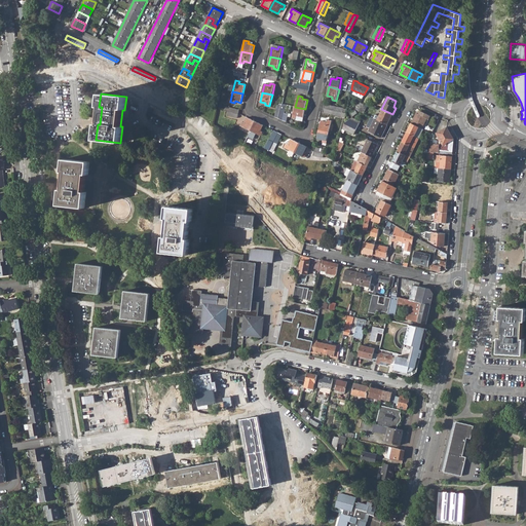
[(360,112),(364,113),(369,103),(366,101),(364,104),(361,112),(360,112)]
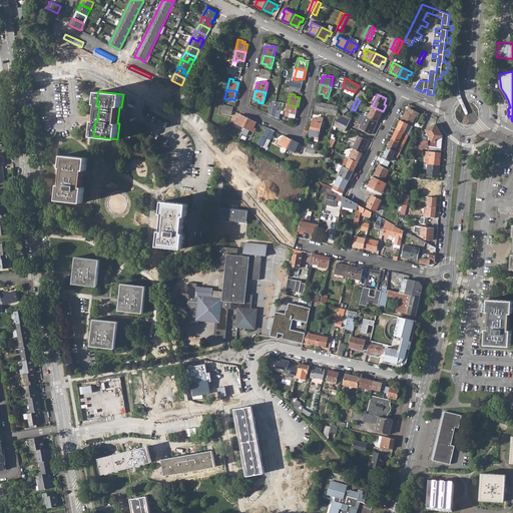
[(273,115),(280,119),(282,111),(278,110),(280,102),(276,101),(276,103),(273,115)]
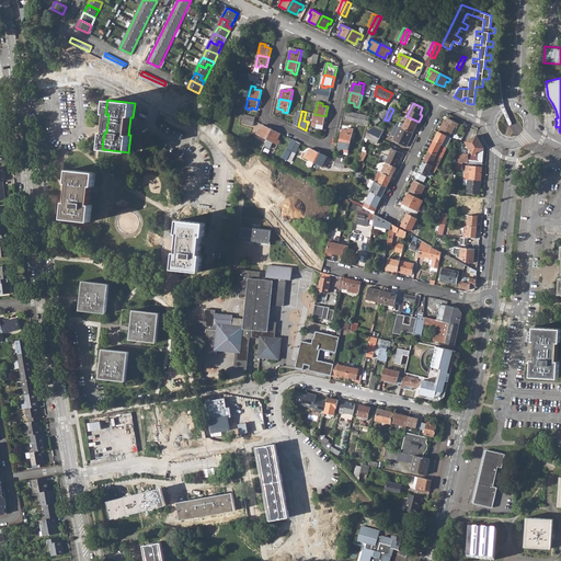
[(345,115),(365,121),(366,115),(346,111),(345,115)]
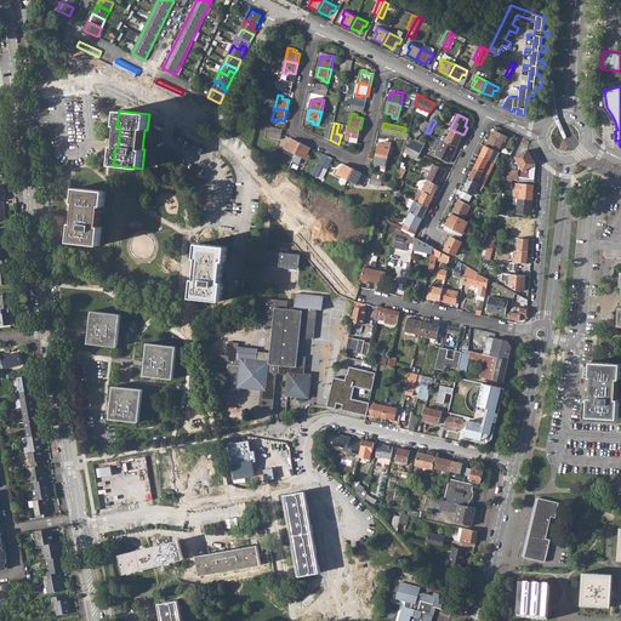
[(346,138),(351,140),(352,137),(358,138),(360,129),(348,126),(346,138)]
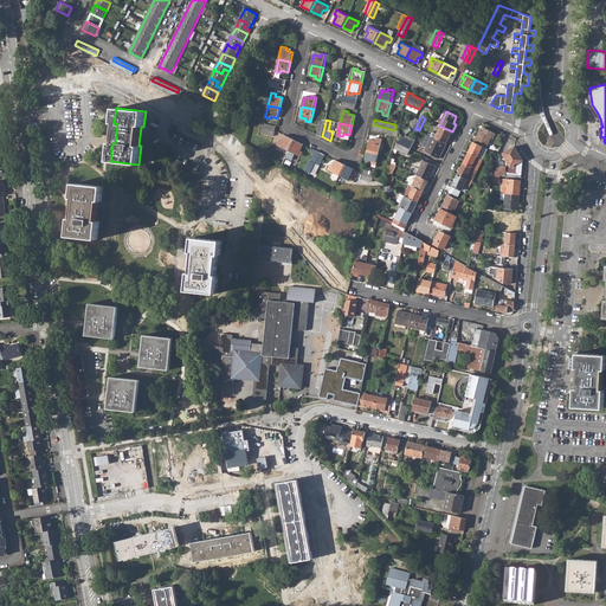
[(372,130),(398,135),(399,130),(394,130),(373,124),(372,130)]
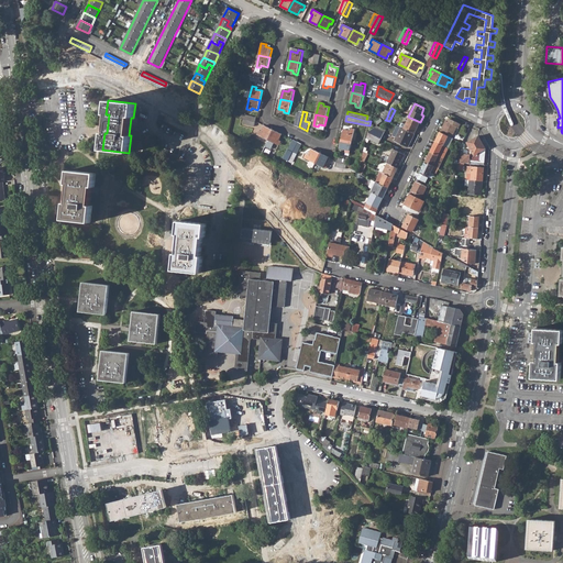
[(401,128),(415,134),(420,122),(408,117),(407,116),(401,128)]
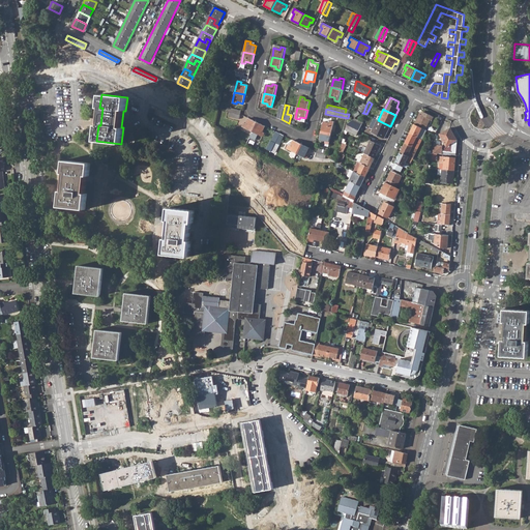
[(421,127),(425,129),(431,119),(433,120),(434,117),(423,112),(422,115),(419,113),(414,124),(421,127)]
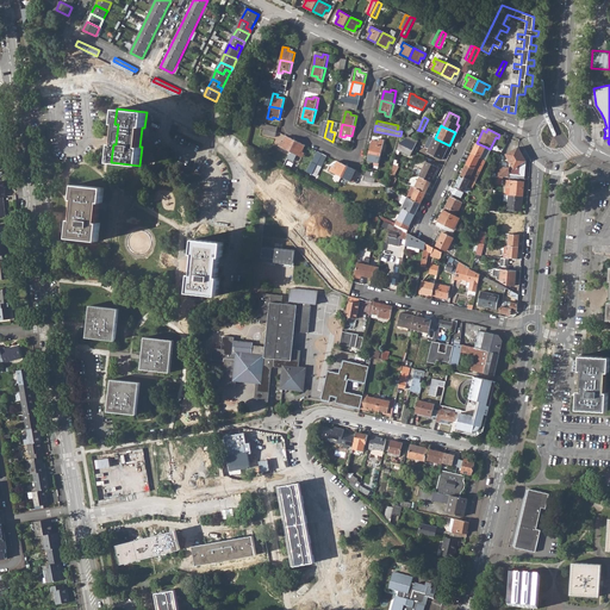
[(279,147),(291,151),(296,141),(287,136),(284,142),(281,142),(279,147)]
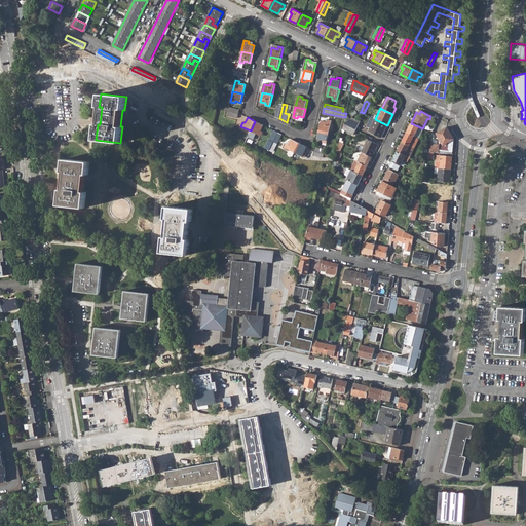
[(343,123),(357,129),(360,123),(350,118),(343,123)]
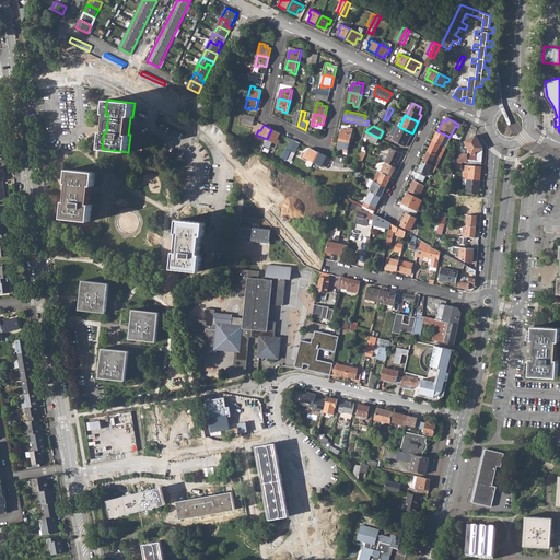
[(399,127),(399,126),(394,137),(392,140),(406,147),(412,133),(399,127)]
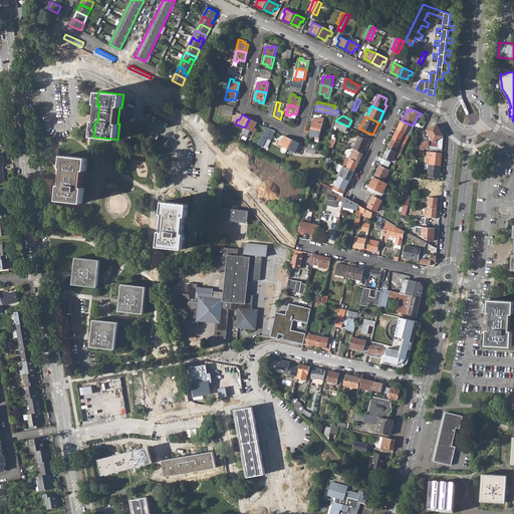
[(311,126),(321,129),(324,118),(319,117),(319,119),(313,118),(311,126)]
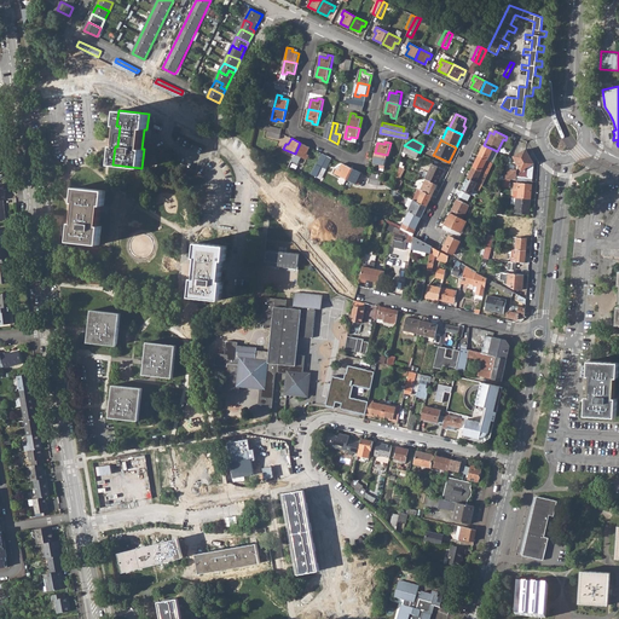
[(295,154),(306,160),(308,155),(307,154),(310,148),(300,143),(295,154)]
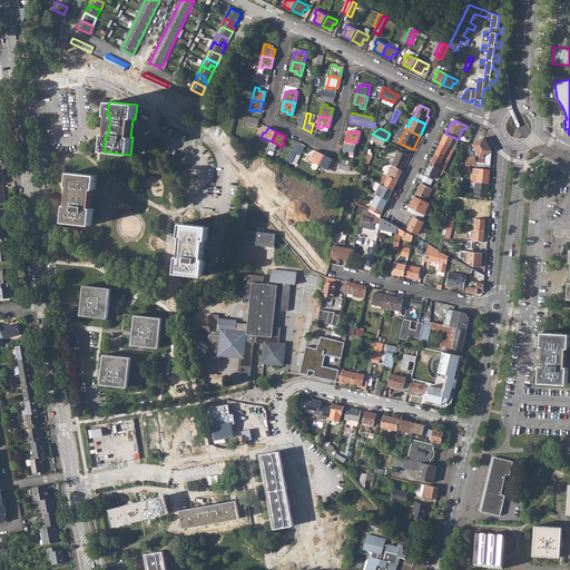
[(371,139),(383,146),(386,140),(372,134),(371,139)]
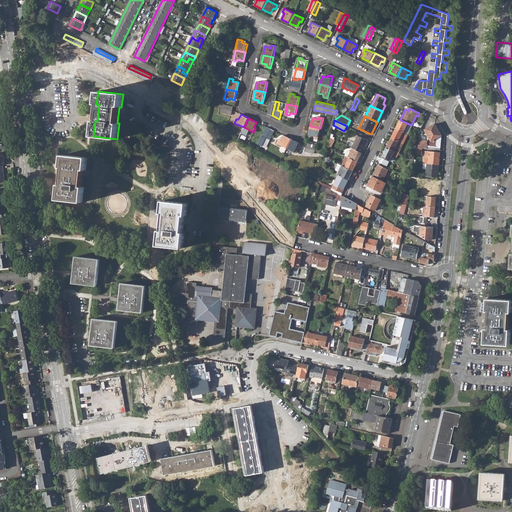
[(403,132),(407,123),(400,120),(396,128),(403,132)]
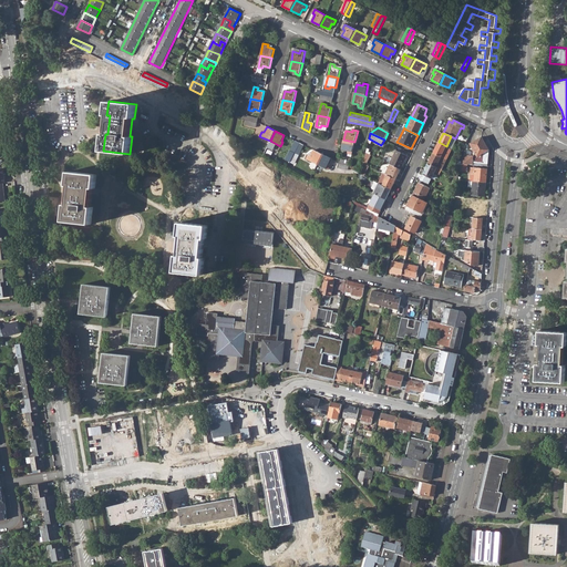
[(467,164),(473,165),(473,162),(488,163),(490,150),(482,136),(471,143),(475,152),(474,152),(474,156),(463,155),(462,162),(461,163),(467,164)]
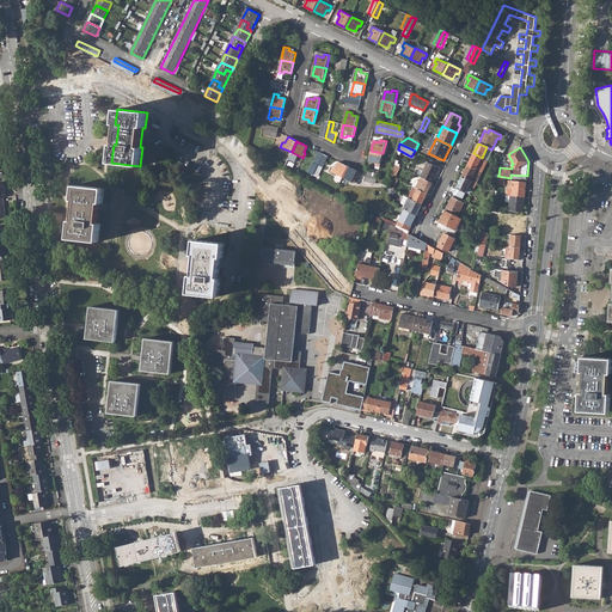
[(374,169),(379,170),(383,153),(371,151),(369,161),(375,163),(374,169)]
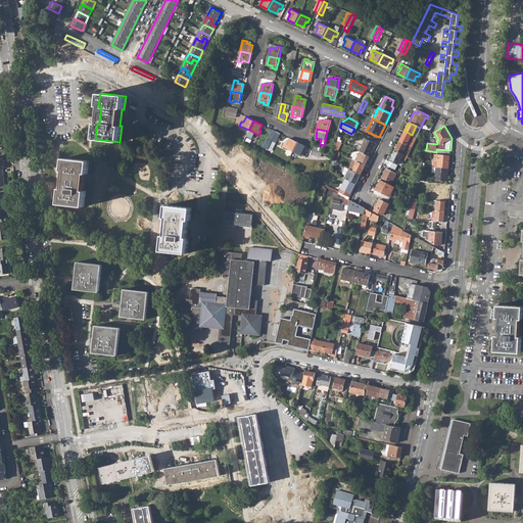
[(265,148),(268,149),(272,141),(277,132),(273,130),(268,139),(269,140),(265,148)]
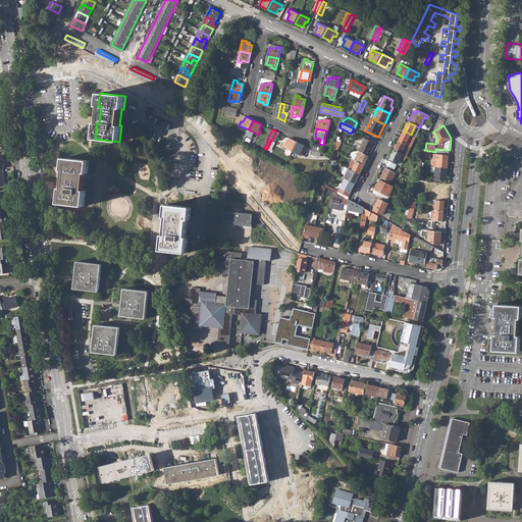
[(399,141),(406,144),(408,141),(411,135),(404,131),(399,141)]
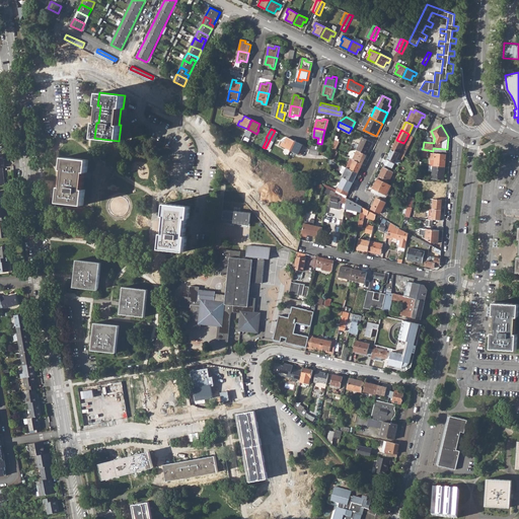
[(275,131),(270,140),(274,142),(278,133),(275,131)]
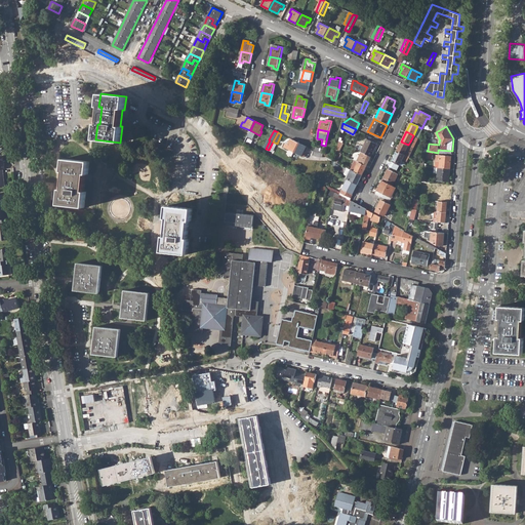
[(284,148),(293,152),(298,143),(290,138),(288,144),(286,143),(284,148)]
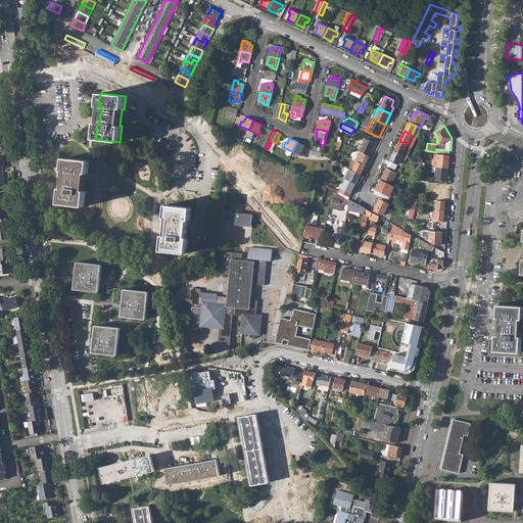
[(360,151),(370,156),(376,143),(366,138),(360,151)]
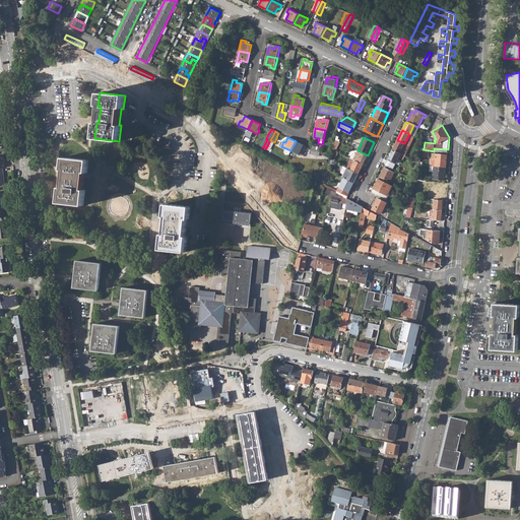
[(393,148),(400,152),(401,152),(405,154),(409,146),(407,145),(404,143),(397,140),(393,148)]
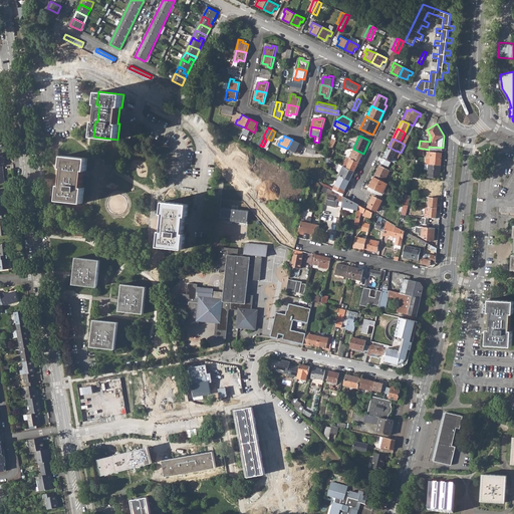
[(287,149),(297,154),(299,150),(298,149),(300,144),(292,140),(287,149)]
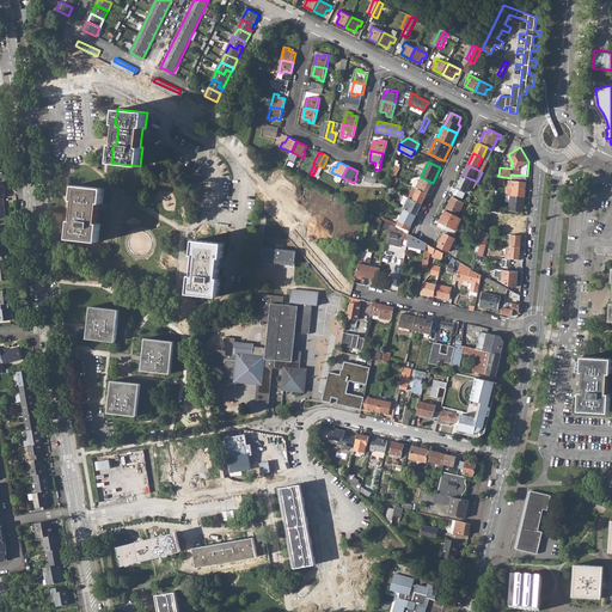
[(457,188),(466,191),(472,179),(471,179),(463,175),(457,188)]
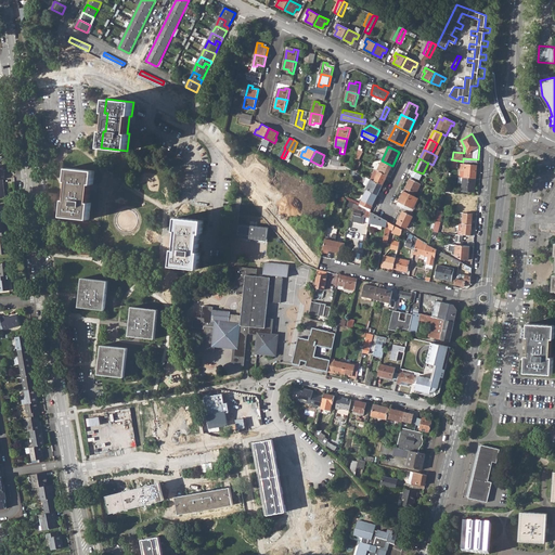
[(382,160),(377,170),(387,176),(392,166),(382,160)]
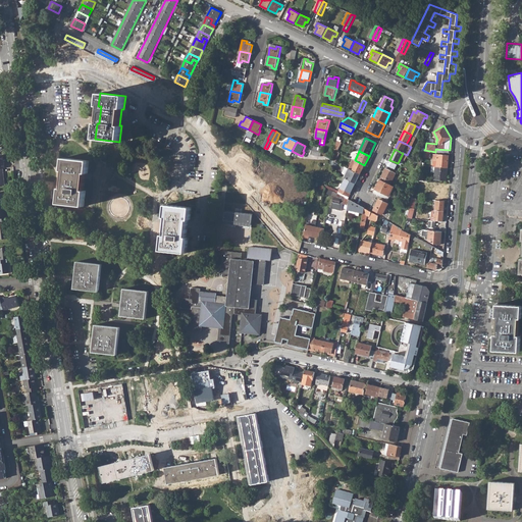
[(437,161),(437,167),(448,168),(449,156),(434,155),(433,160),(437,161)]
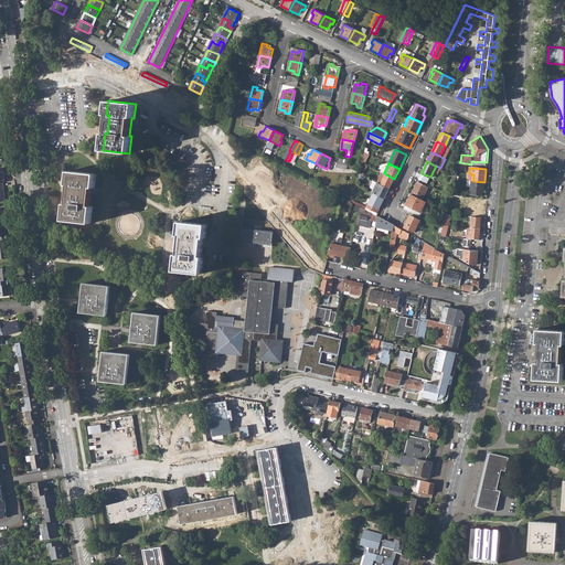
[(63,220),(91,223),(92,206),(91,206),(93,188),(95,188),(96,174),(70,171),(67,184),(70,184),(67,203),(65,203),(63,220)]
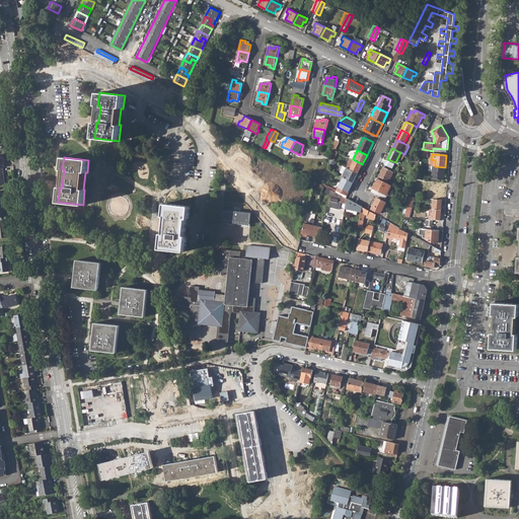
[(347,167),(358,173),(362,164),(353,159),(351,158),(347,167)]
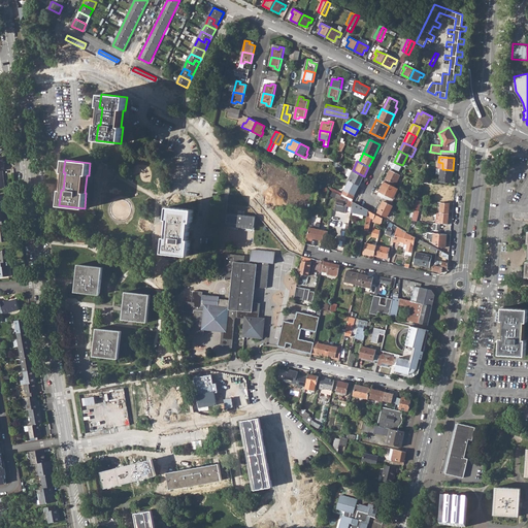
[(439,182),(452,183),(453,170),(442,169),(440,169),(439,182)]
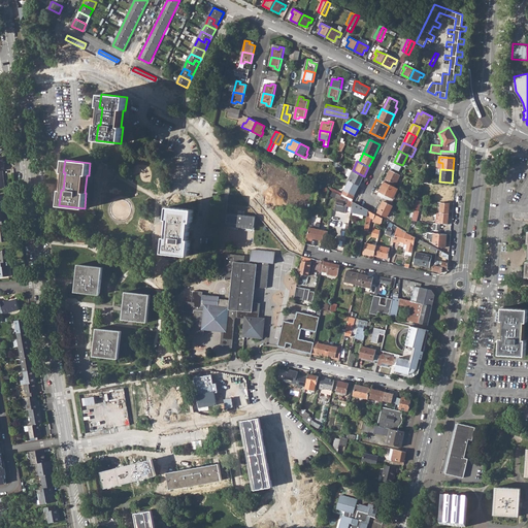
[(348,179),(360,185),(364,176),(353,170),(350,176),(348,179)]
